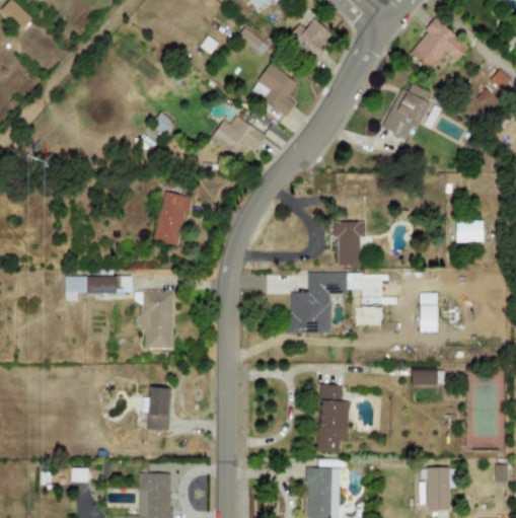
[(32,17),(12,0),(8,0),(1,9),(22,28),(32,17)]
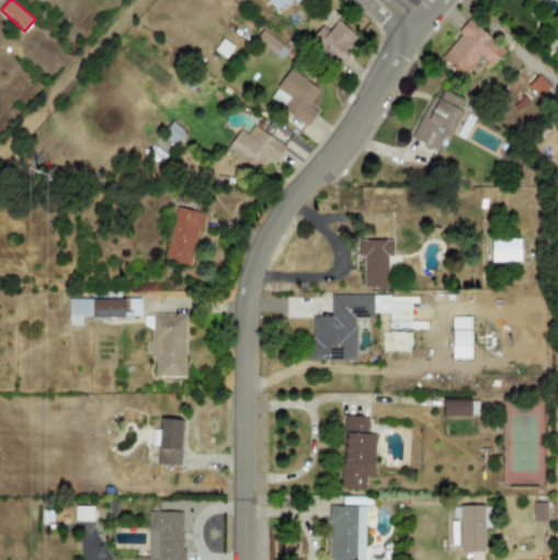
[(271,0),(276,9),(291,0),(271,0)]
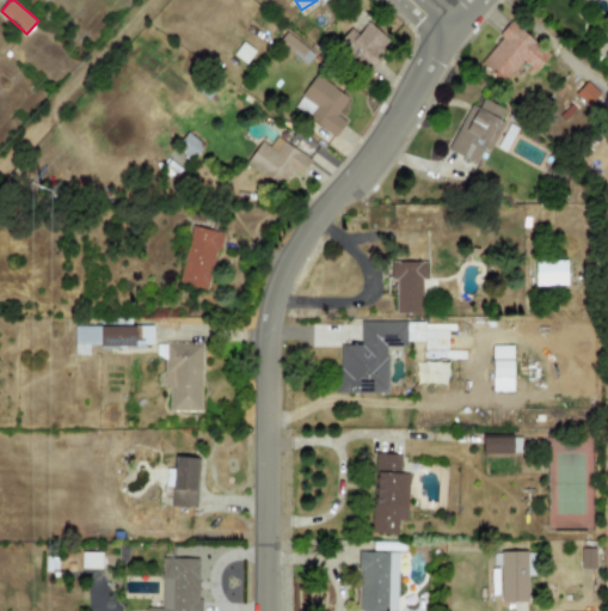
[(354,28),(342,42),(369,67),(392,41),(372,23),(361,34),(354,28)]
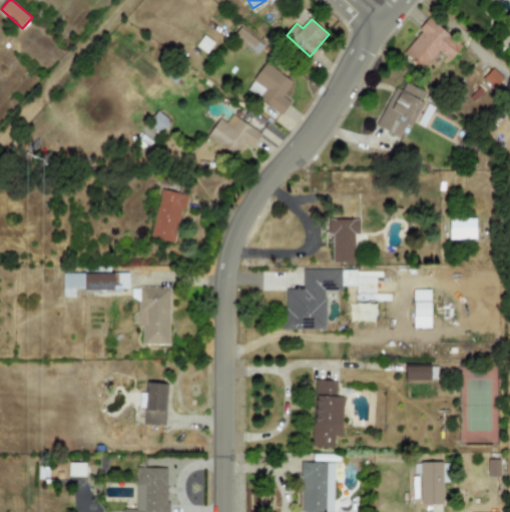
[(440,51),(452,60),(464,45),(432,19),(404,52),(425,69),(440,51)]
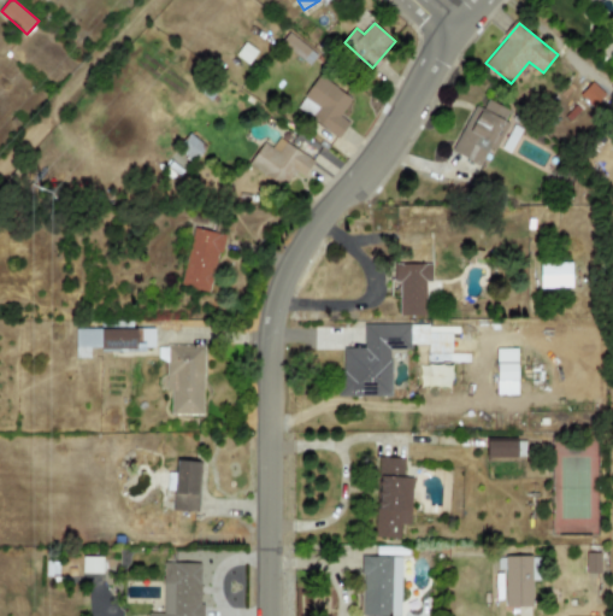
[(283,42),(306,60),(314,51),(290,33),(283,42)]
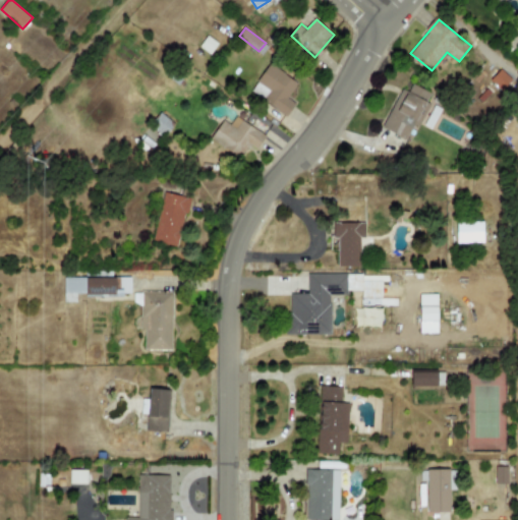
[(261,106),(285,120),(296,102),(290,99),(300,81),(271,64),(256,88),(267,94),(261,106)]
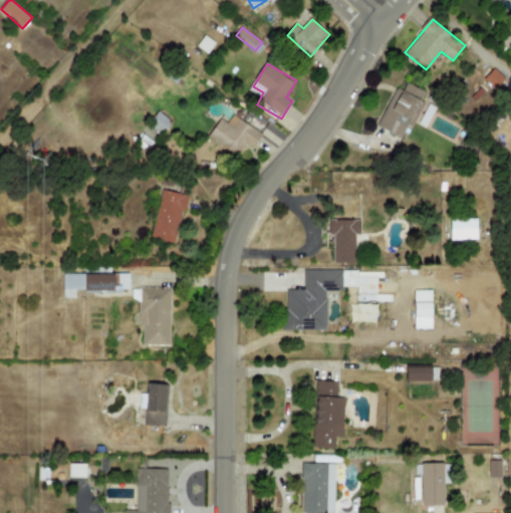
[(495,89),(506,78),(495,68),(485,79),(495,89)]
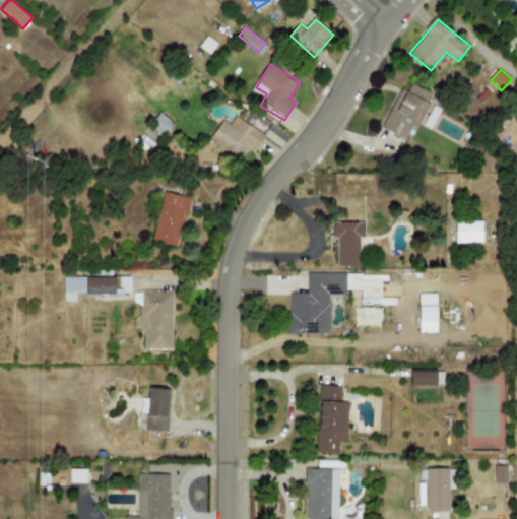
[(383,128),(407,139),(414,124),(418,126),(434,93),(413,84),(409,91),(402,88),(383,128)]
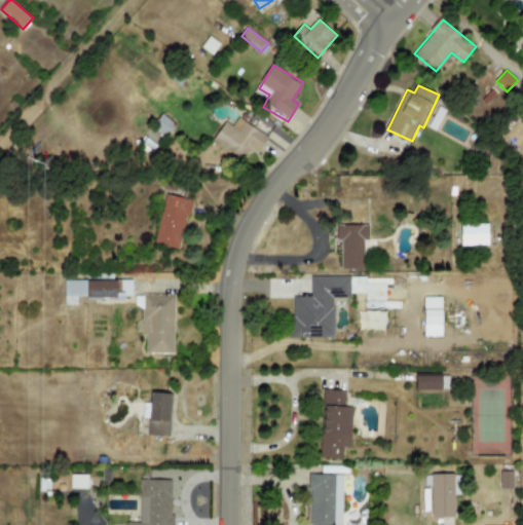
[(468,104),(477,120),(503,105),(498,97),(487,103),(483,95),(468,104)]
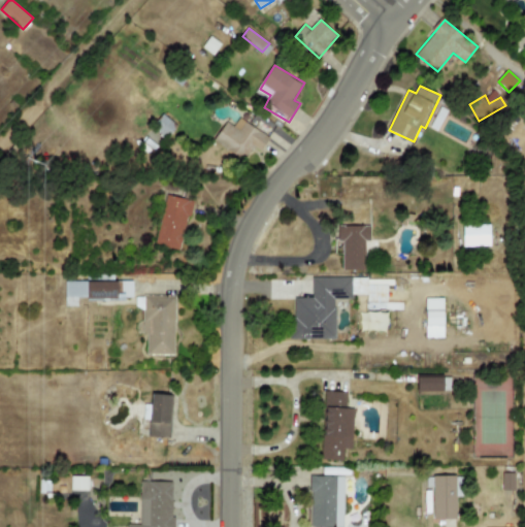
[(270,138),(241,118),(235,126),(228,122),(215,139),(244,161),(255,146),(262,151),(270,138)]
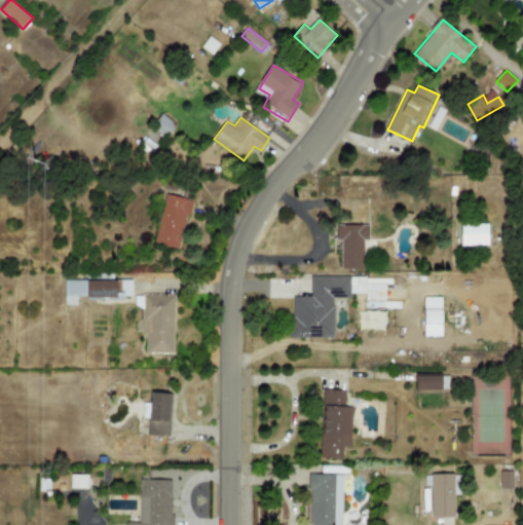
[(182,250),(192,199),(167,194),(156,244),(182,250)]
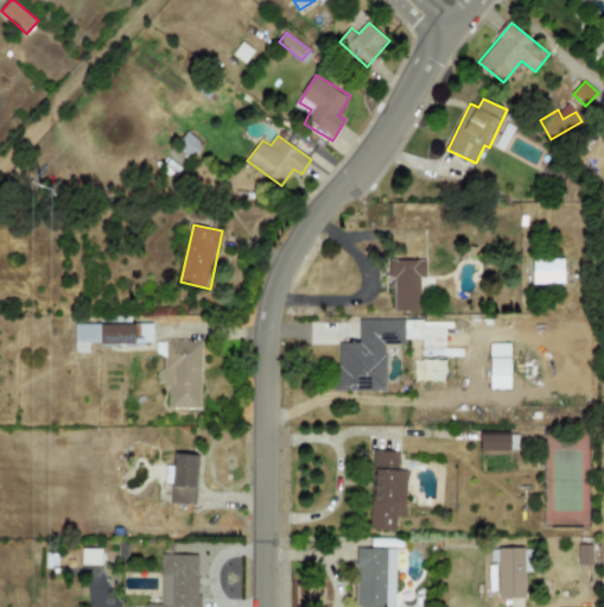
[(395,311),(421,311),(421,277),(426,277),(426,258),(390,258),(390,277),(395,277),(395,311)]
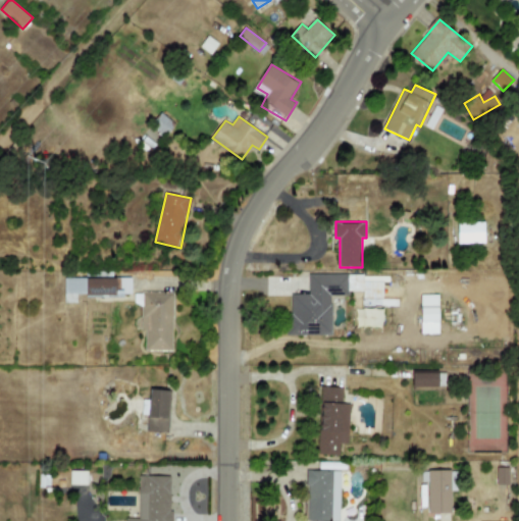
[(485,223),(459,222),(459,243),(485,243),(485,223)]
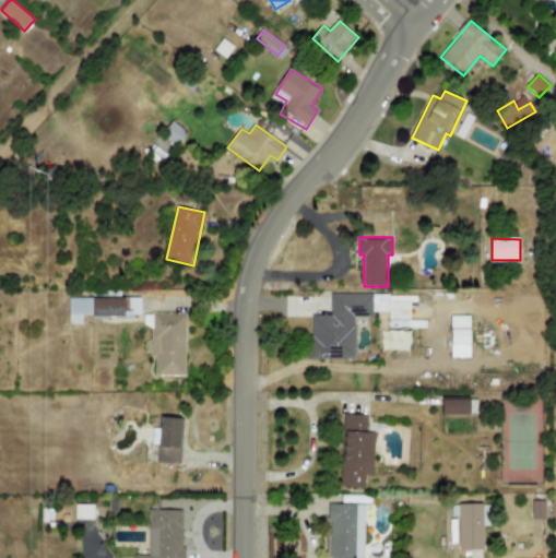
[(356,358),(356,316),(375,316),(375,293),(332,293),(332,315),(311,315),(311,358),(356,358)]
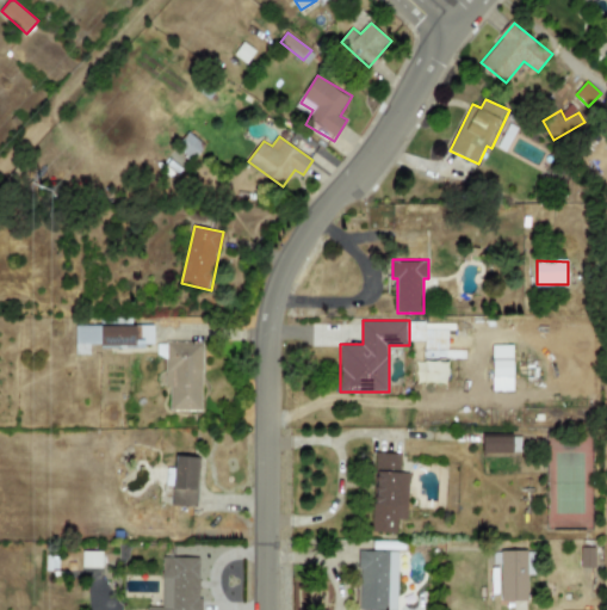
[(154,346),(155,325),(103,324),(101,344),(154,346)]
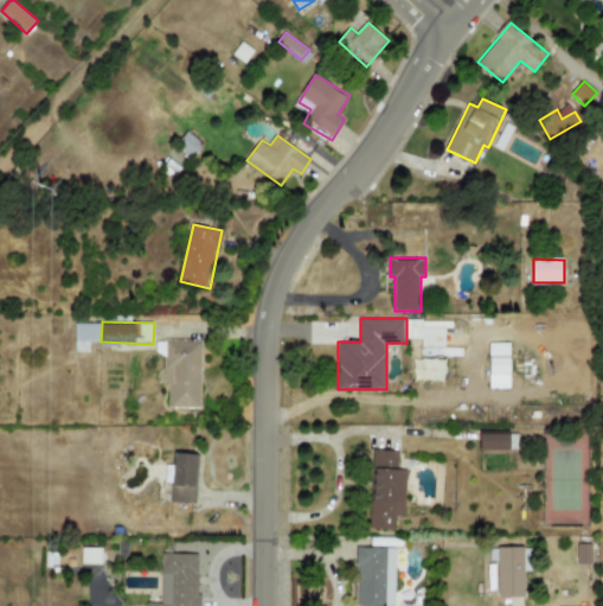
[(77,340),(101,342),(102,324),(77,323),(77,340)]
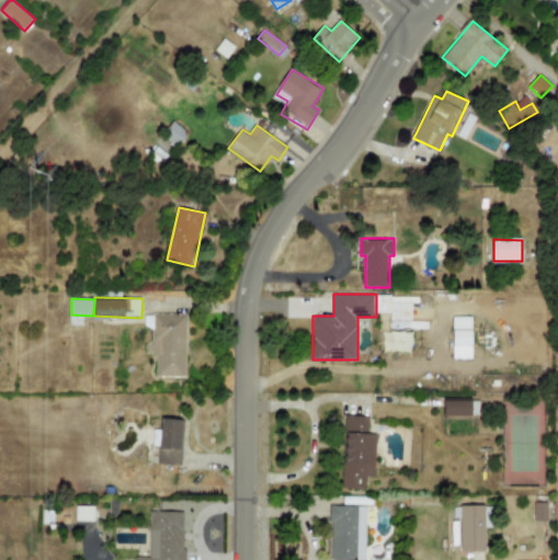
[(186,376),(188,313),(154,313),(152,354),(158,354),(157,376),(186,376)]
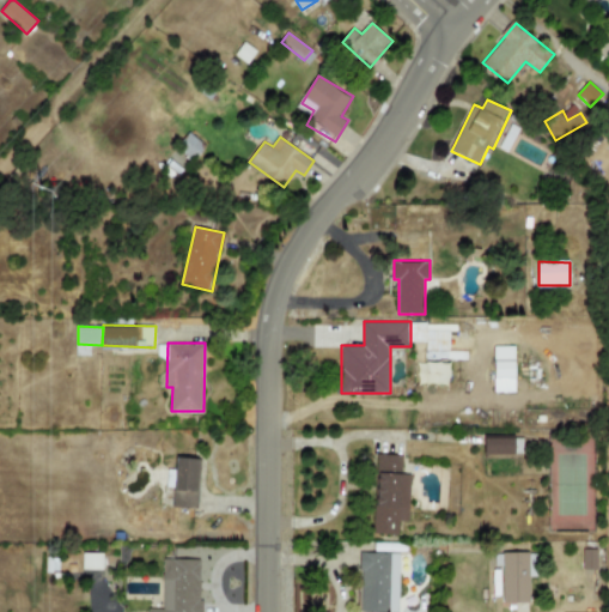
[(515,452),(515,437),(485,436),(485,450),(515,452)]
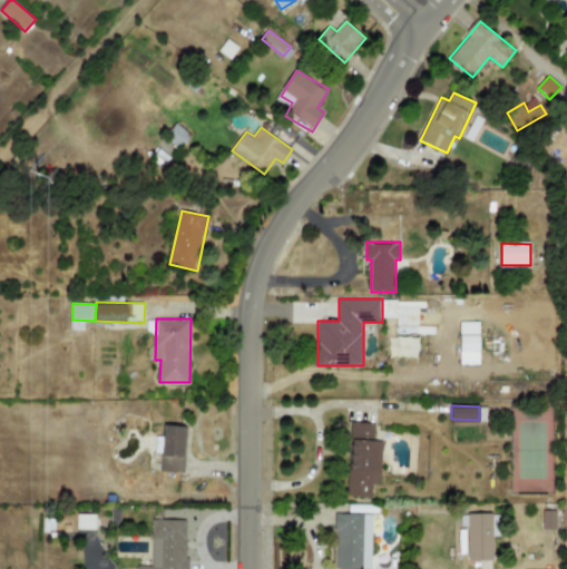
[(375,422),(351,421),(349,497),(373,498),(373,484),(382,484),(383,450),(375,450),(375,422)]
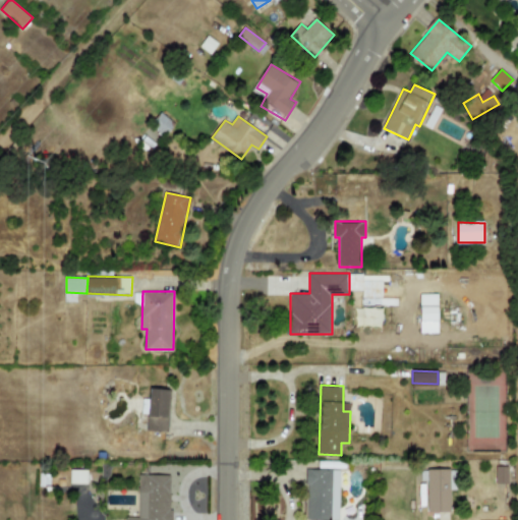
[(170,389),(150,388),(149,430),(169,431),(170,389)]
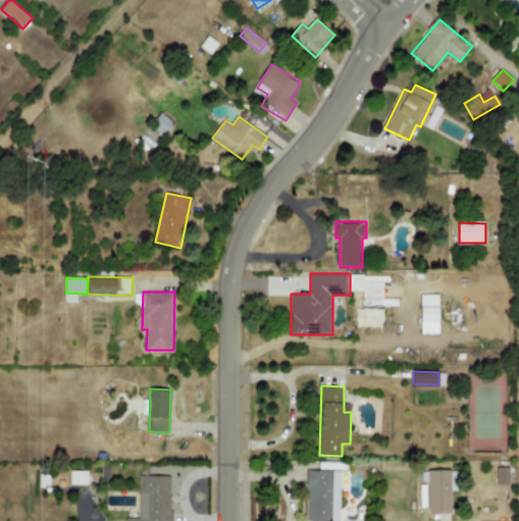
[(452,512),(451,469),(429,470),(429,489),(435,489),(436,501),(429,501),(430,513),(452,512)]
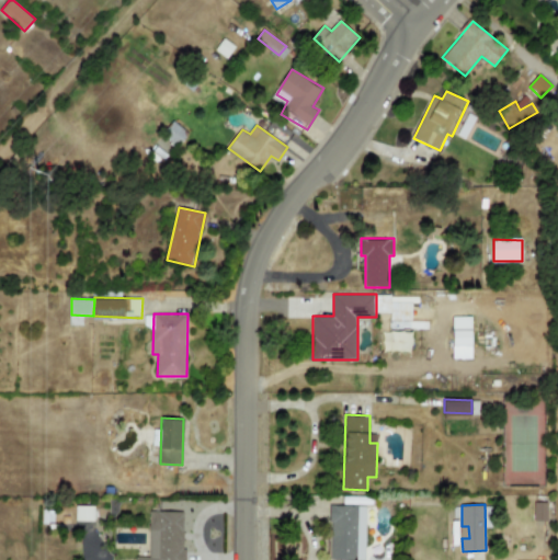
[(366,559),(367,506),(332,505),(330,559),(366,559)]
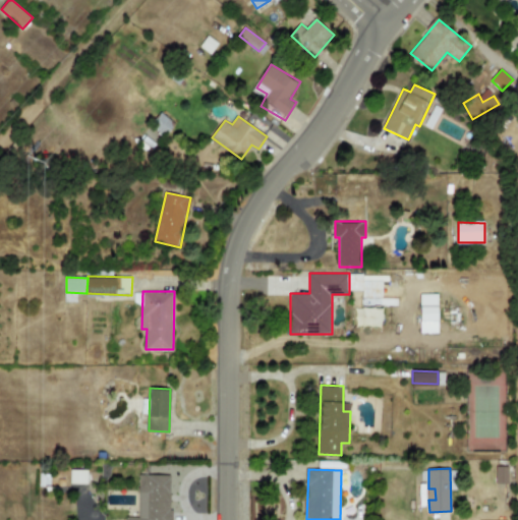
[(173,519),(174,473),(138,473),(137,514),(124,514),(124,519),(173,519)]
